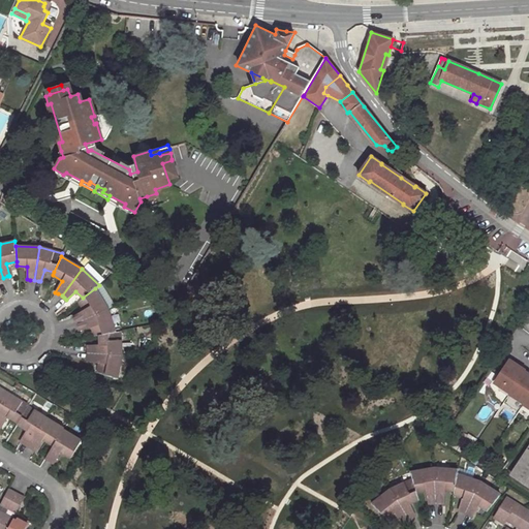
[(109,309),(95,288),(83,298),(78,302),(83,310),(73,317),(75,319),(78,323),(109,309)]
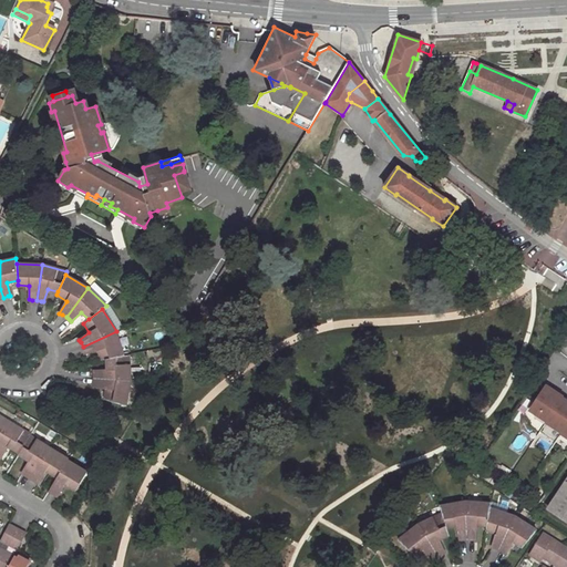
[(123,357),(116,331),(83,347),(84,350),(84,353),(98,350),(101,360),(105,360),(123,357)]
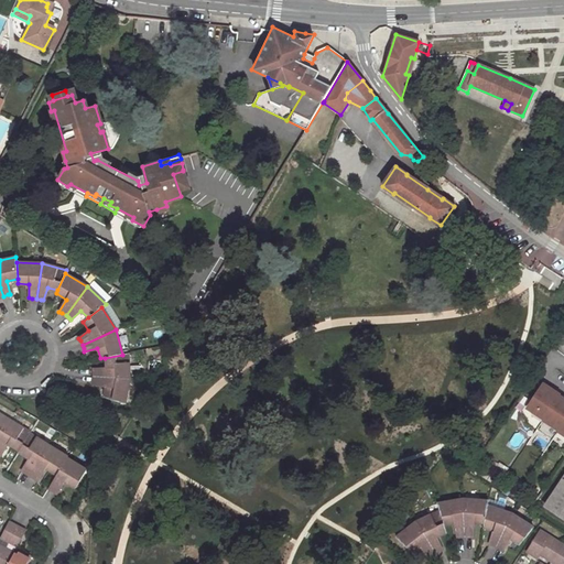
[(128,354),(122,355),(105,358),(106,368),(93,369),(93,372),(94,377),(129,379),(128,354)]
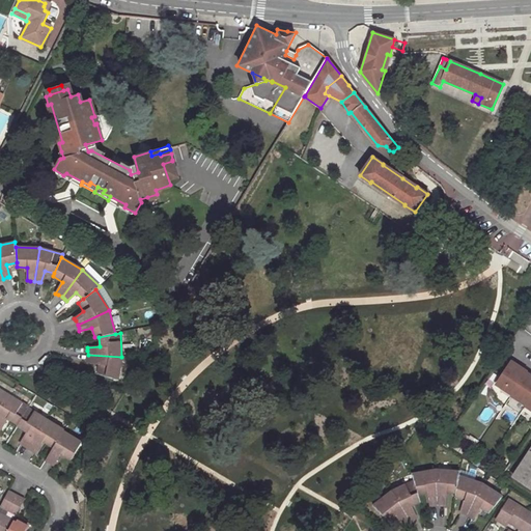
[(116,380),(121,357),(88,355),(87,358),(86,361),(100,364),(96,373),(116,380)]
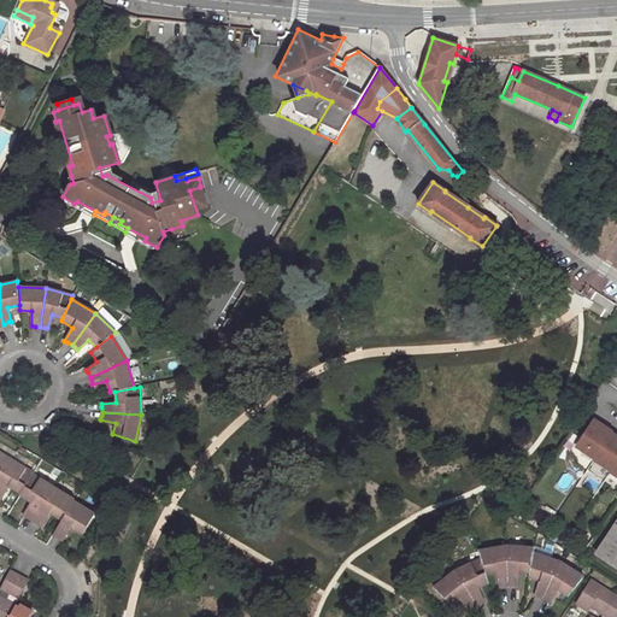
[(616,438),(610,434),(611,433),(593,421),(576,447),(585,453),(587,450),(595,454),(593,459),(593,460),(610,471),(612,468),(616,471),(616,438)]
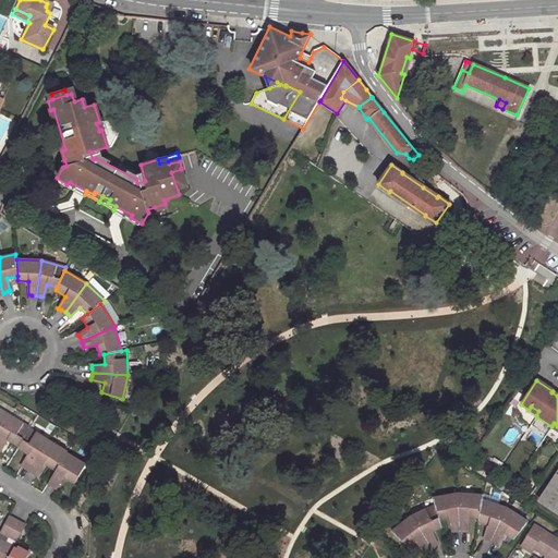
[(531,407),(529,410),(536,415),(538,411),(531,407)]
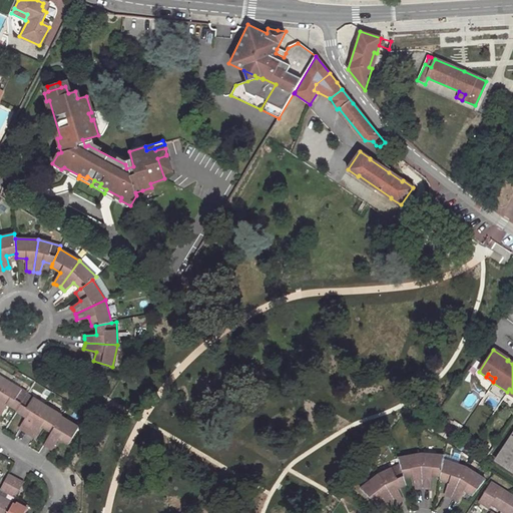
[(0,398),(10,383),(0,377),(0,398)]
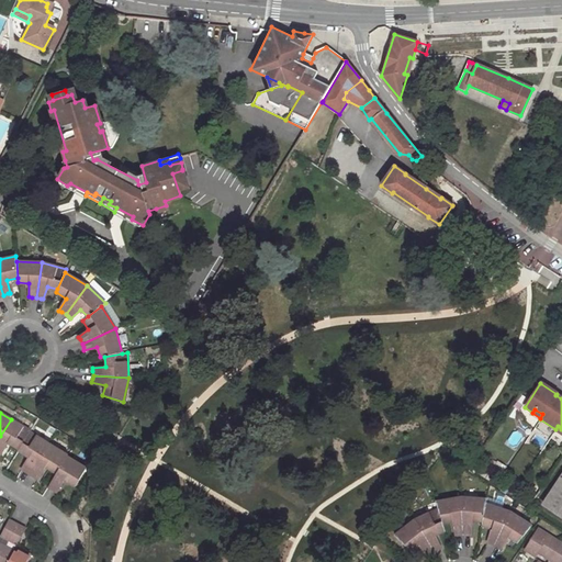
[(11,419),(0,436),(0,453),(0,454),(8,442),(19,448),(30,431),(30,430),(11,419)]
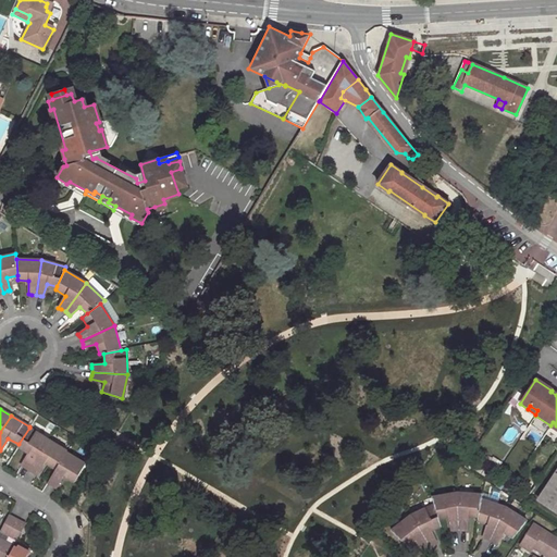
[(29,428),(19,444),(17,445),(28,453),(21,463),(25,467),(29,469),(48,440),(29,428)]
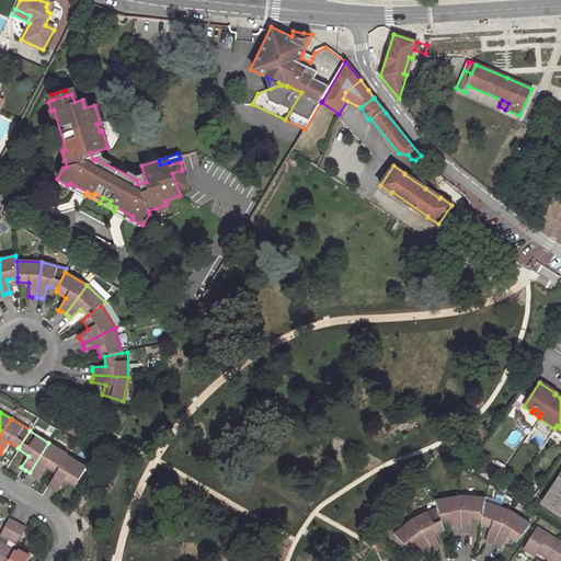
[(67,455),(48,443),(30,472),(34,476),(37,478),(46,466),(56,472),(67,456),(67,455)]
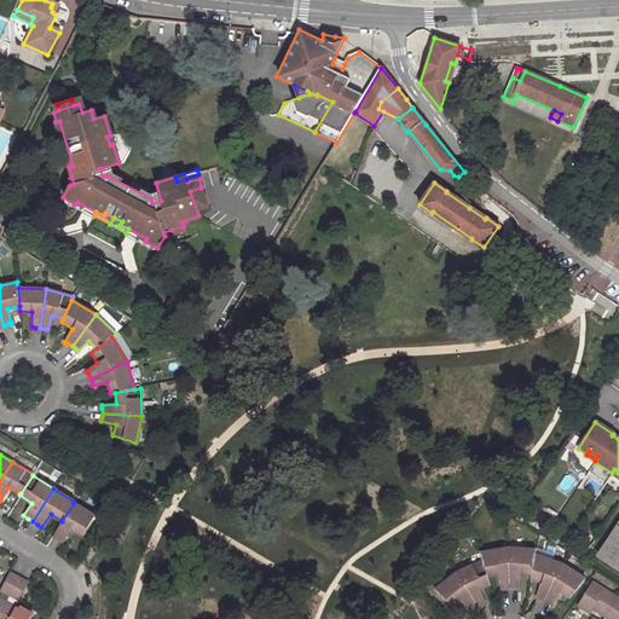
[(94,515),(74,503),(62,521),(53,536),(57,538),(62,541),(70,528),(82,536),(94,515)]
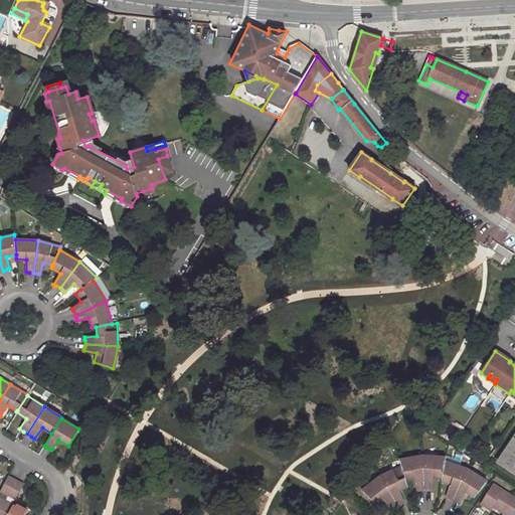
[(514,436),(498,462),(513,472),(514,468),(514,436)]
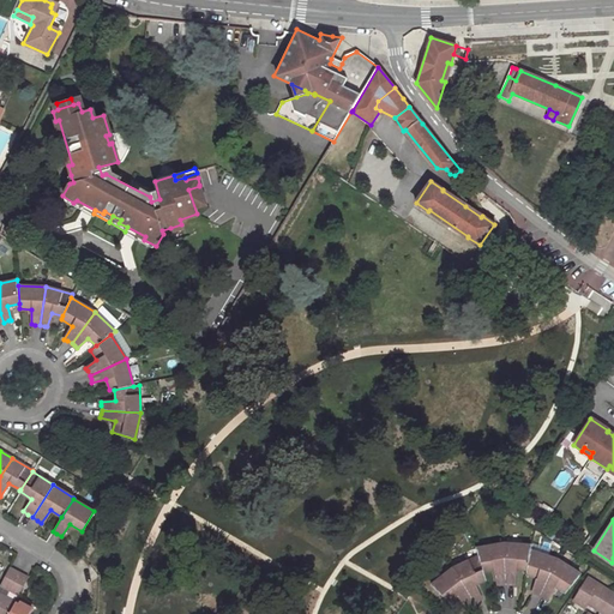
[(475,548),(477,557),(482,571),(495,569),(498,583),(501,582),(506,582),(504,543),(475,548)]
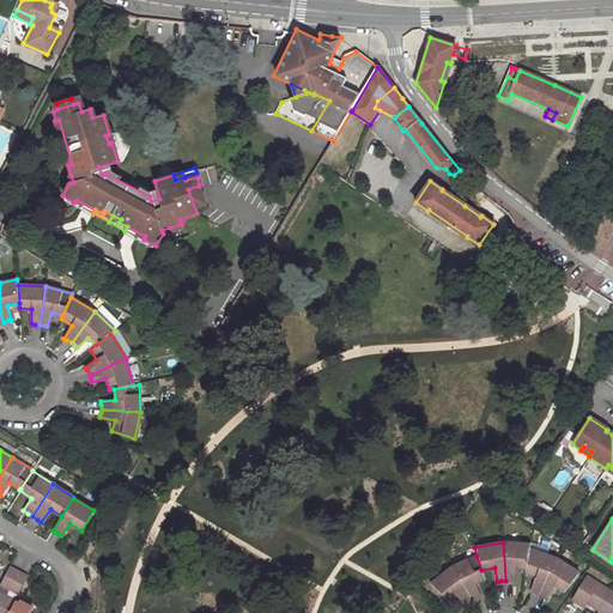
[(530,544),(503,542),(505,581),(509,581),(513,581),(515,566),(526,568),(529,550),(530,544)]
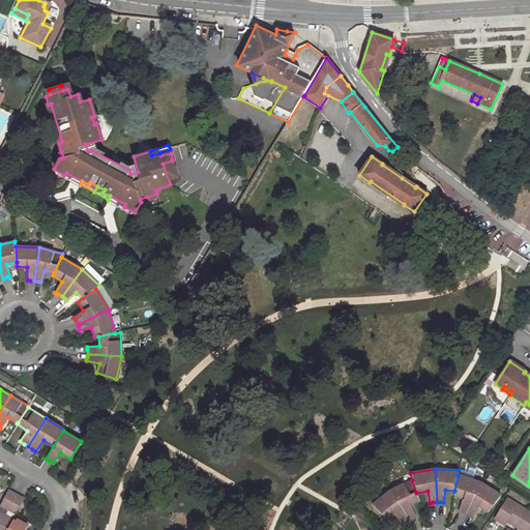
[(480,482),(458,475),(454,491),(453,495),(464,498),(460,510),(463,511),(466,512),(480,482)]
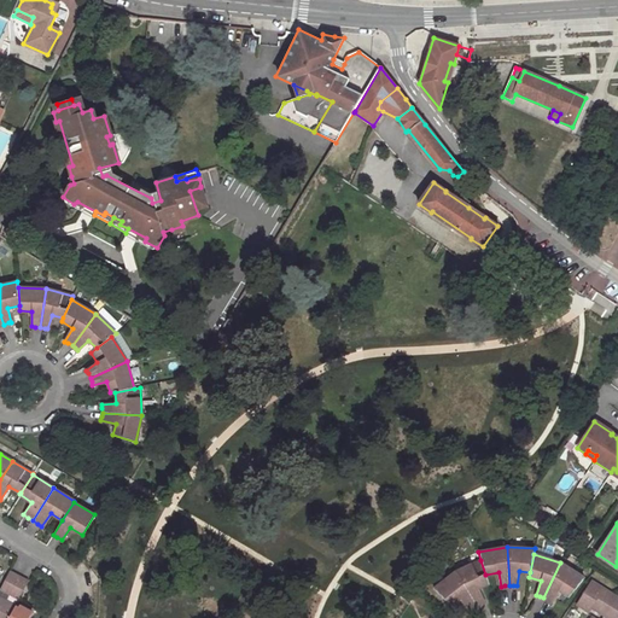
[(481,560),(456,571),(477,604),(481,602),(483,600),(478,588),(488,582),(485,575),(481,560)]
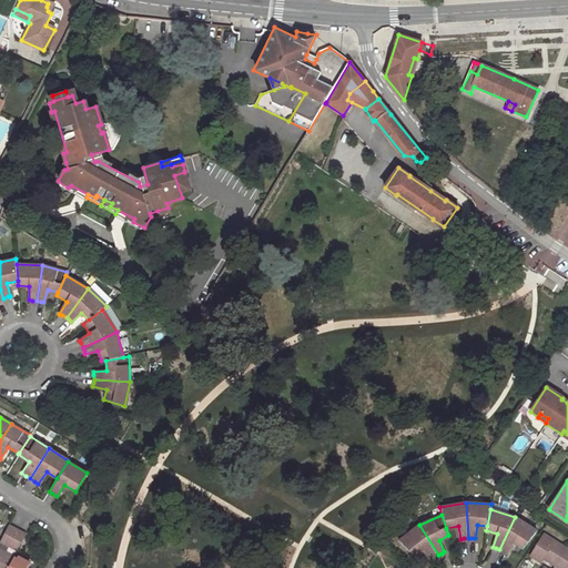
[(536,530),(515,517),(499,549),(503,551),(506,554),(514,541),(523,547),(536,530)]
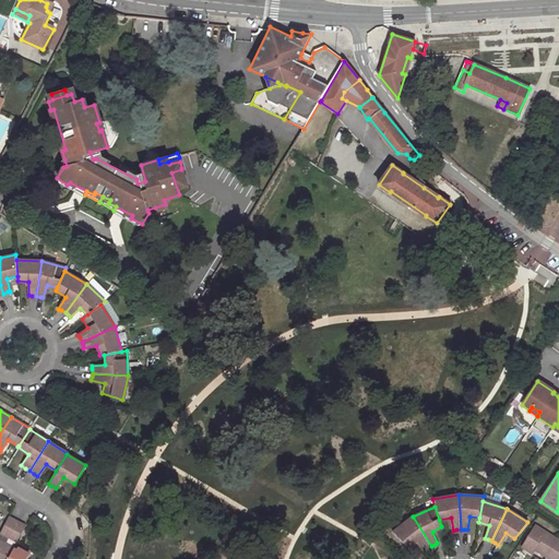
[(431,546),(413,516),(394,533),(408,547),(416,540),(425,551),(427,549),(431,546)]
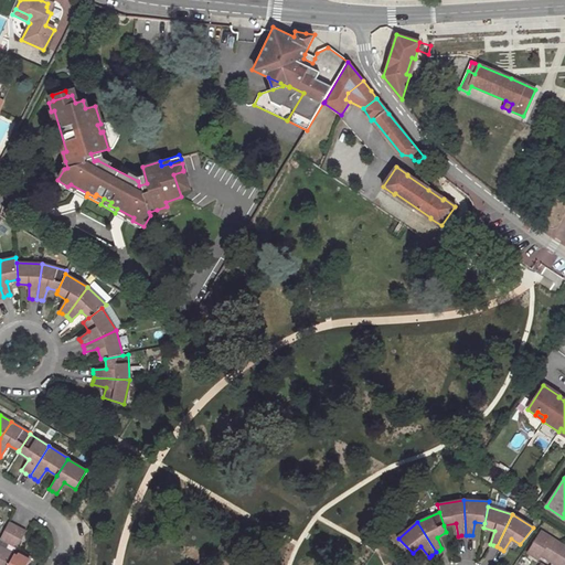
[(1,539),(9,542),(17,528),(12,525),(9,523),(1,539)]
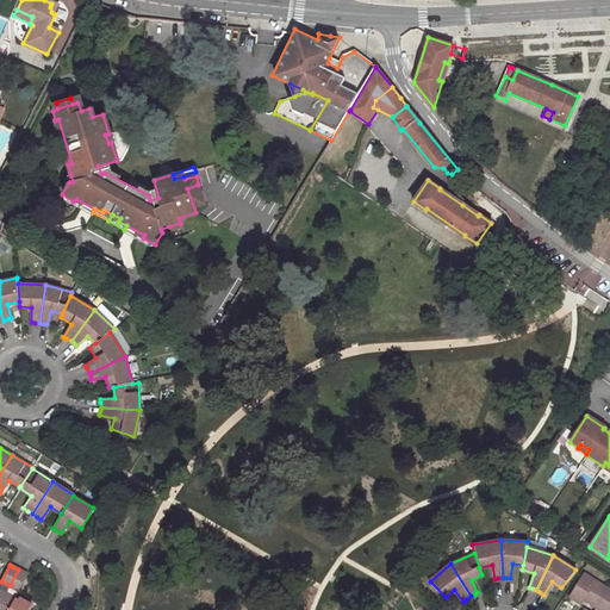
[(18,570),(10,585),(18,590),(26,574),(22,572),(18,570)]
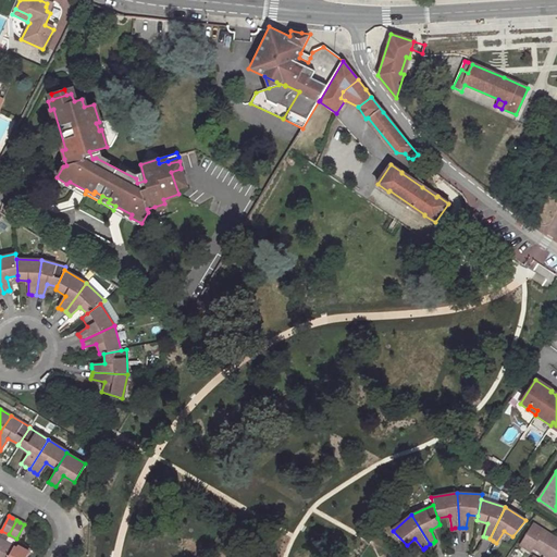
[(533,547),(544,554),(555,536),(533,522),(520,544),(531,551),(533,547)]
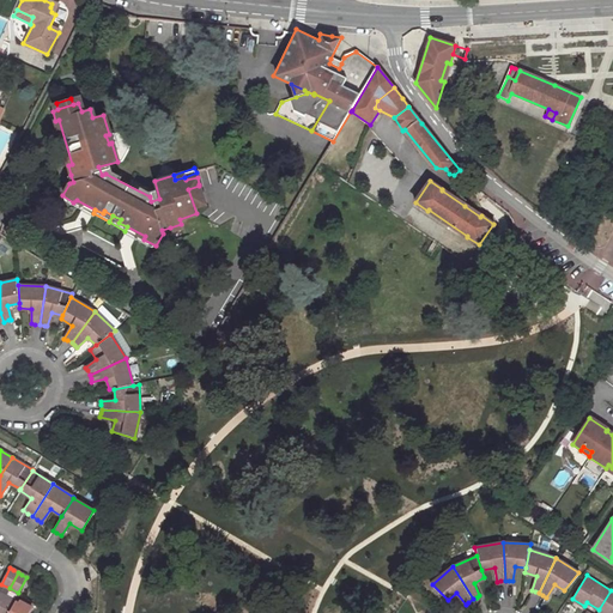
[(612,612),(612,592),(611,590),(599,610),(605,612),(612,612)]
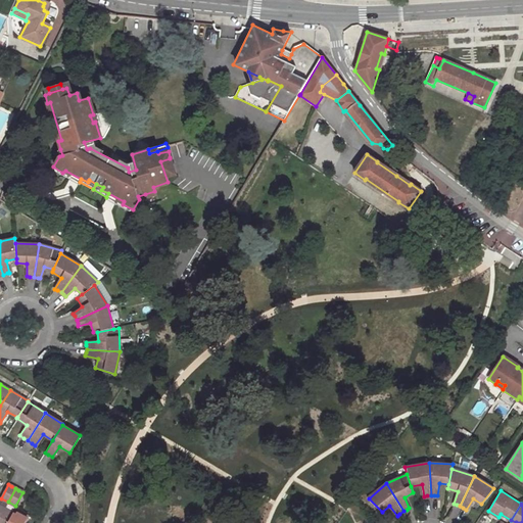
[(5,509),(0,517),(0,522),(25,522),(29,516),(17,511),(15,514),(5,509)]
